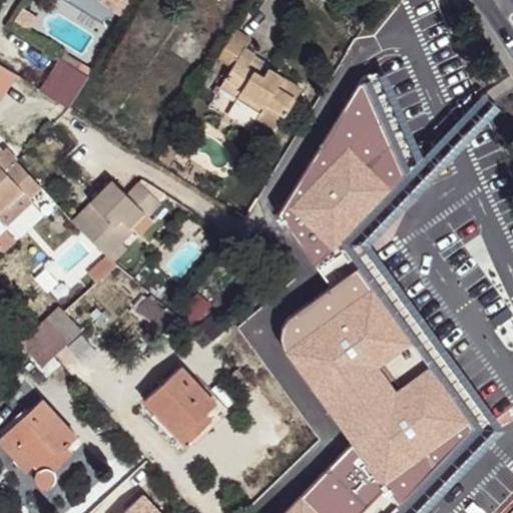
[(134,0),(115,0),(128,9),(134,0)]
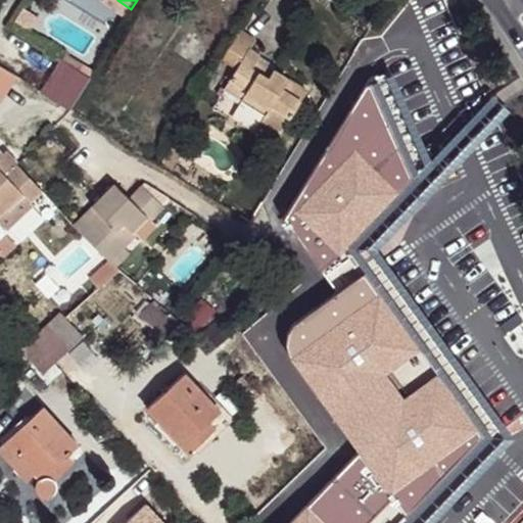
[(238,31),(221,58),(238,69),(220,99),(260,125),(279,136),(306,92),(274,70),(269,79),(251,67),(258,56),(259,55),(249,49),(254,41),(238,31)]
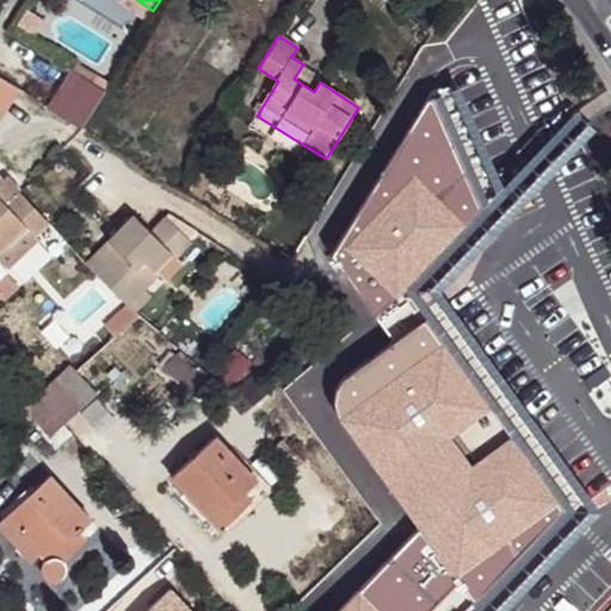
[(322,79),(302,66),(294,79),(314,92),(320,82),(322,79)]
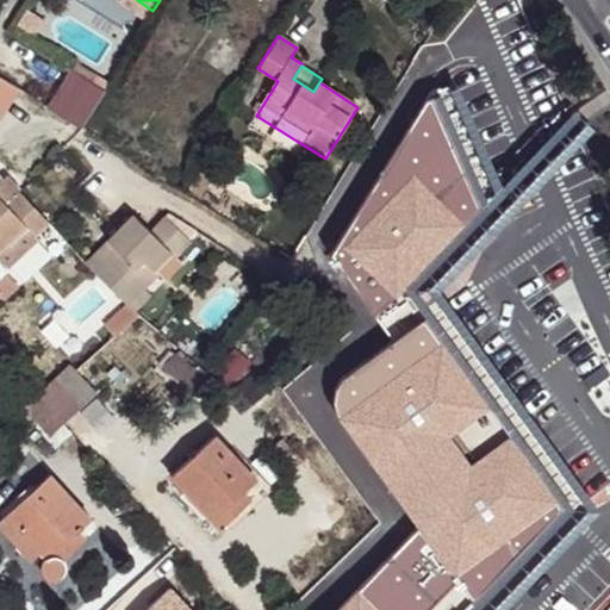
[(70,70),(48,106),(80,128),(103,92),(70,70)]
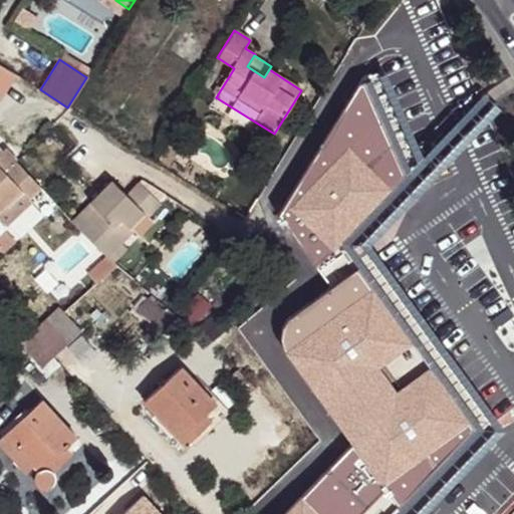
[(342,248),(405,177),(364,86),(282,216),(331,291),(290,321),(284,332),(283,344),(286,354),(353,449),(288,513),(395,513),(474,431),(342,248)]
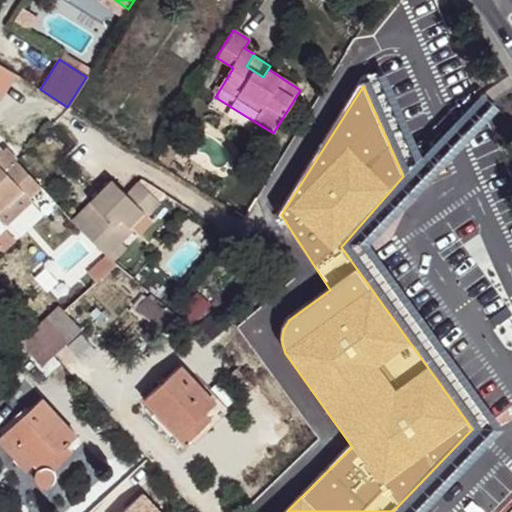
[(273,133),(255,122),(252,126),(270,138),(273,133)]
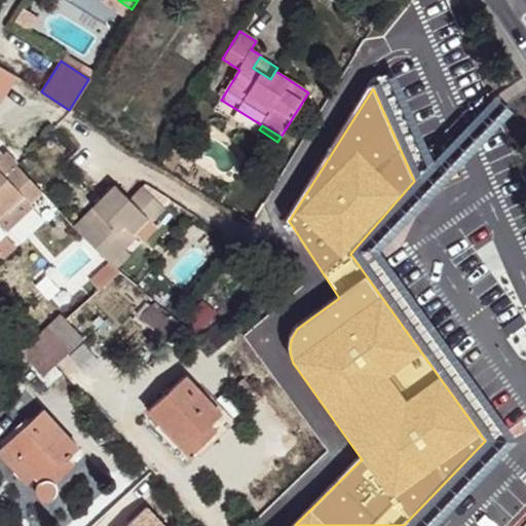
[(6,152),(2,156),(11,166),(14,163),(16,162),(6,152)]
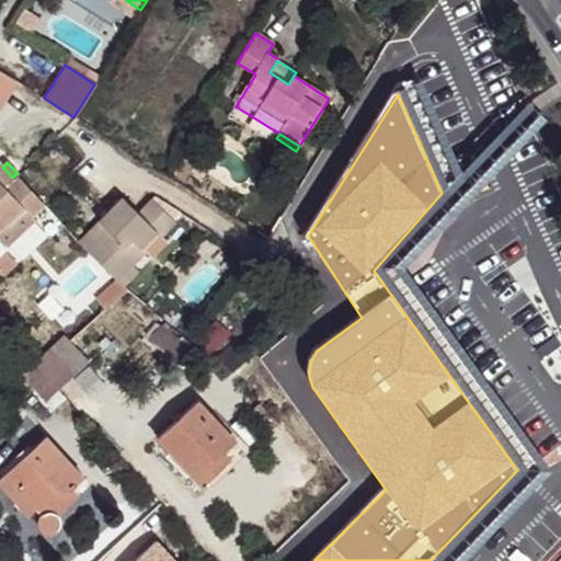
[(44,204),(19,178),(15,174),(12,178),(2,167),(0,164),(0,239),(7,247),(35,220),(32,216),(44,204)]
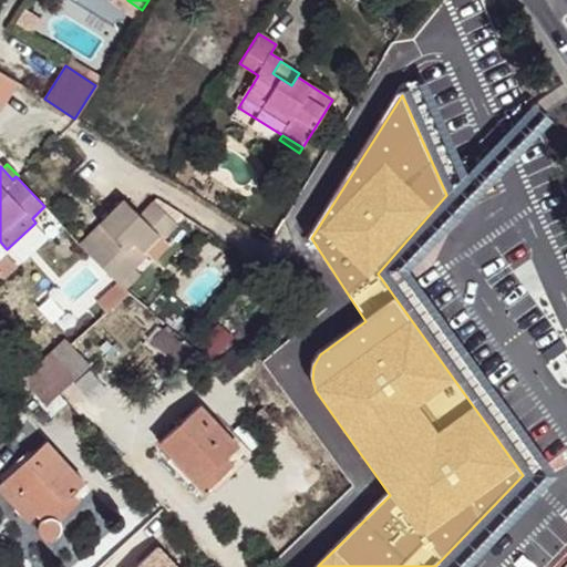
[(177,225),(154,202),(140,216),(123,200),(100,224),(105,229),(84,251),(119,285),(134,268),(148,255),(154,260),(169,245),(163,239),(177,225)]
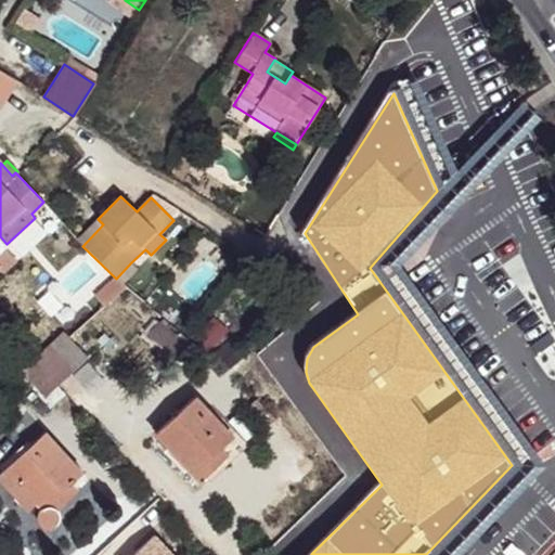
[(77,240),(82,246),(103,224),(98,219),(77,240)]
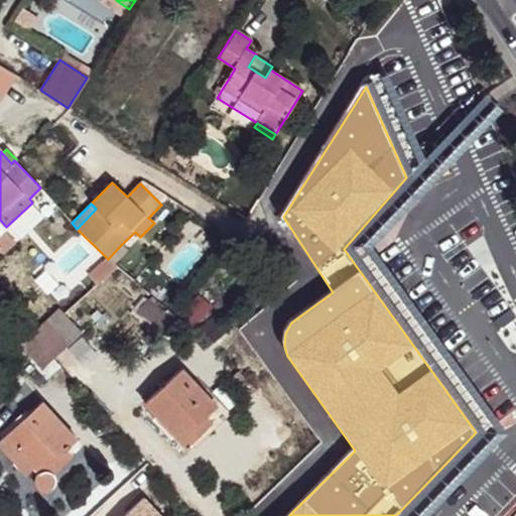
[(122,244),(108,259),(113,264),(127,249),(122,244)]
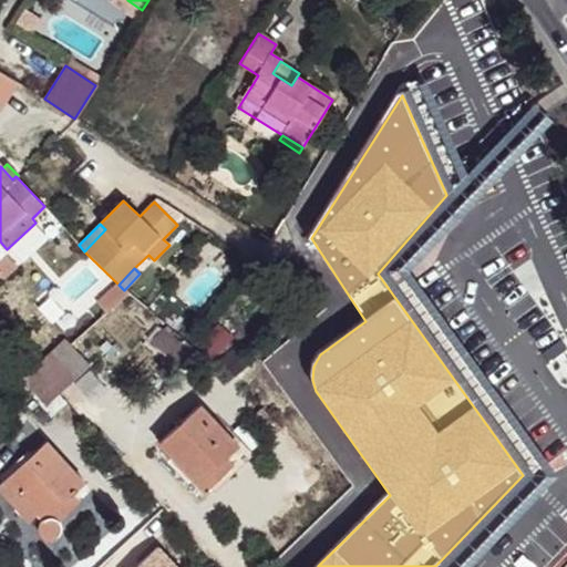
[(199,346),(213,359),(233,338),(218,325),(199,346)]
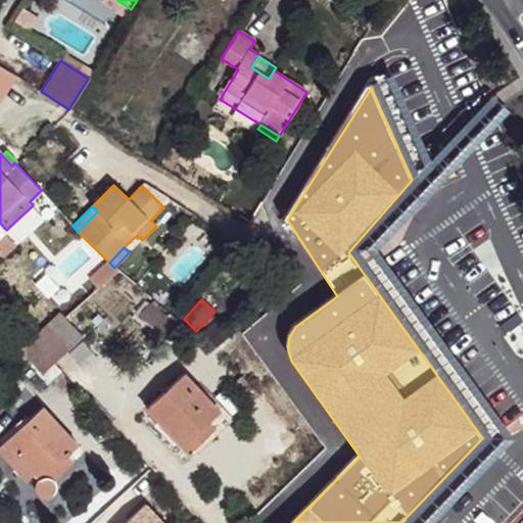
[(60,315),(20,349),(42,373),(81,338),(60,315)]
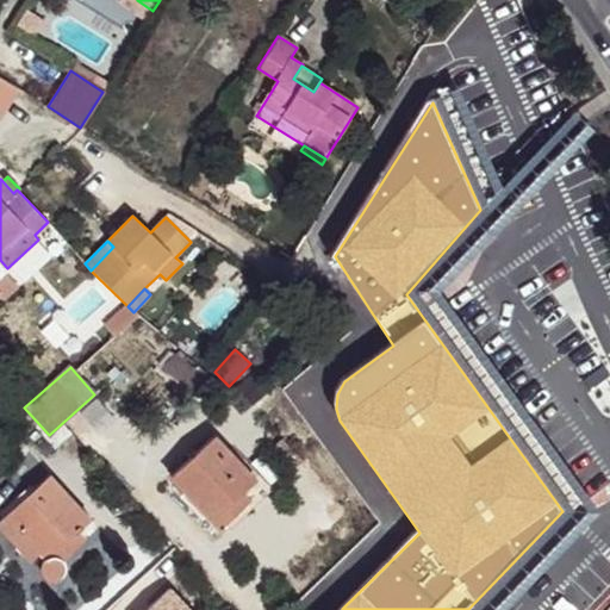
[(268,493),(215,436),(170,477),(219,529),(244,506),(248,511),(268,493)]
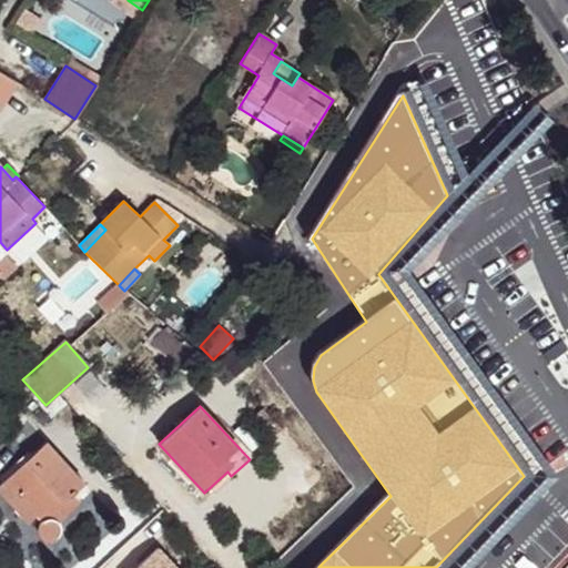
[(84,484),(47,443),(6,480),(18,493),(9,501),(30,524),(38,516),(42,521),(40,524),(39,527),(39,529),(40,533),(43,538),(50,539),(56,539),(60,536),(61,530),(61,528),(59,521),(80,501),(73,495),(84,484)]
